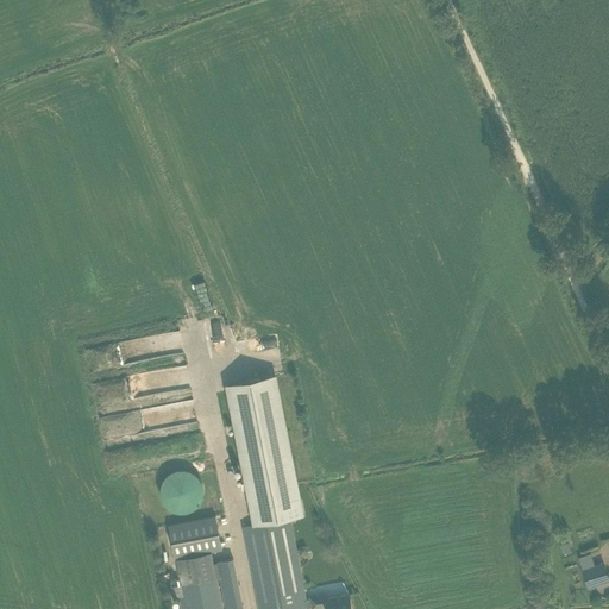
[(89,369),(183,355),(181,331),(86,345),(89,369)]
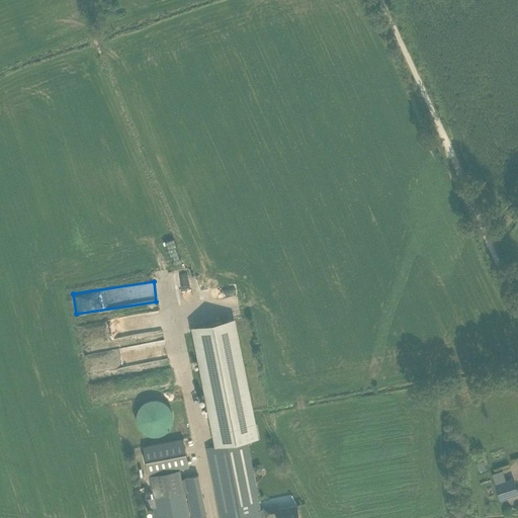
[(235,319),(191,328),(214,446),(207,447),(221,517),(261,517),(261,515),(265,514),(265,517),(278,515),(278,517),(298,517),(296,505),(277,509),(277,505),(264,508),(264,509),(260,510),(247,440),(257,438),(235,319)]
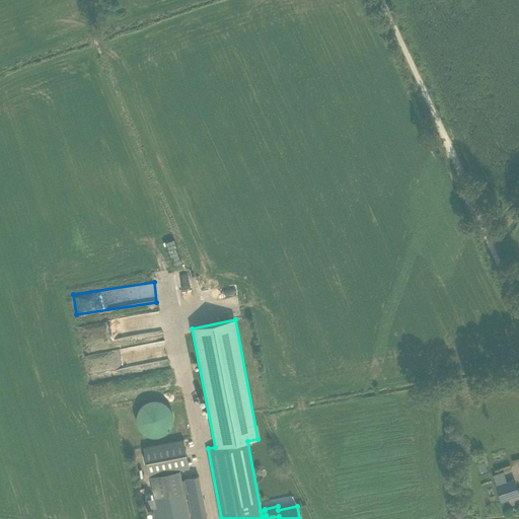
[(172,425),(173,420),(173,415),(171,410),(169,405),(166,402),(160,400),(155,399),(149,400),(145,402),(141,405),(138,411),(137,417),(137,422),(138,426),(141,430),(143,432),(145,434),(150,436),(153,437),(159,436),(164,435),(167,433),(171,429),(172,425)]
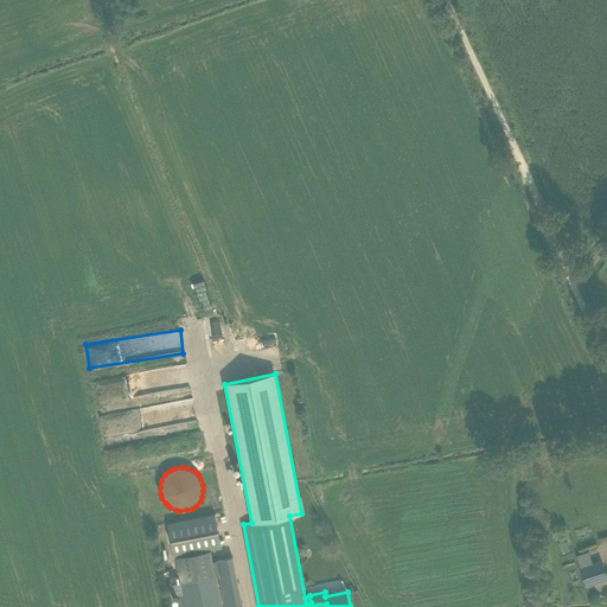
[(177,556),(211,549),(222,547),(215,515),(167,524),(174,556),(177,556)]
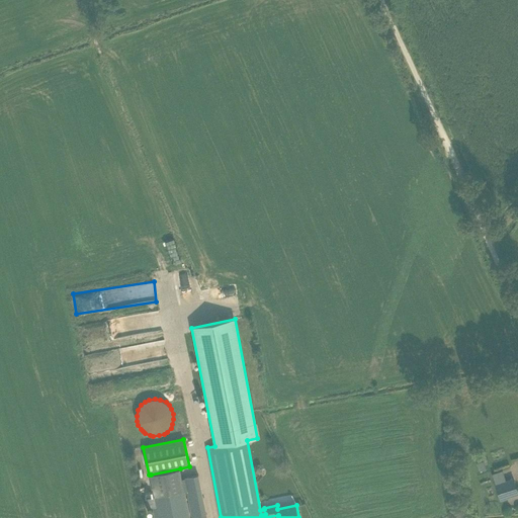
[(484,461),(478,463),(480,471),(486,469),(484,461)]
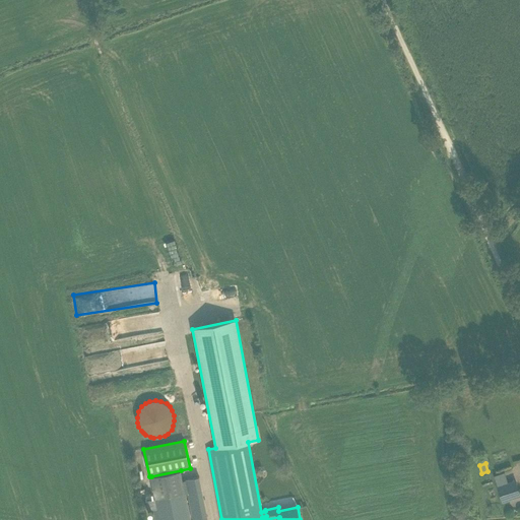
[(183,480),(181,470),(151,476),(155,499),(185,493),(188,493),(185,479),(183,480)]
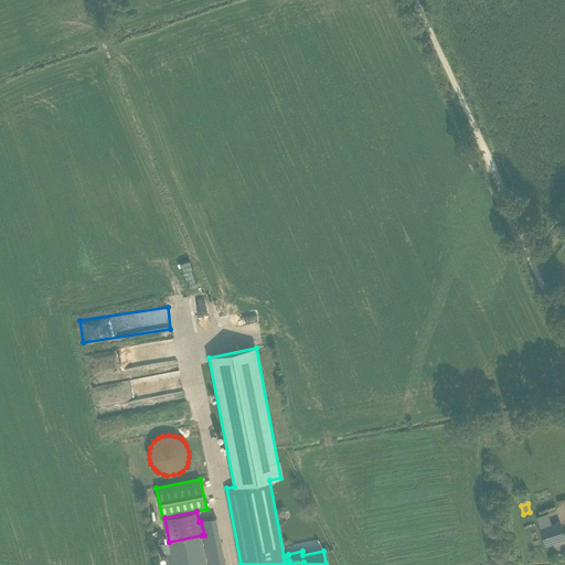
[(225,562),(216,518),(201,521),(204,535),(210,564),(225,562)]
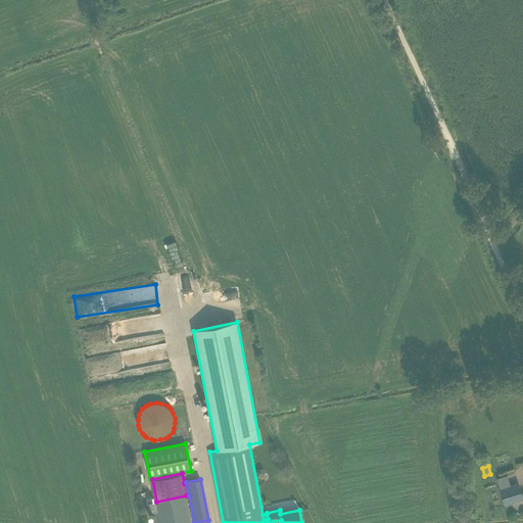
[(510,485),(501,488),(506,505),(522,498),(522,497),(518,483),(510,485)]
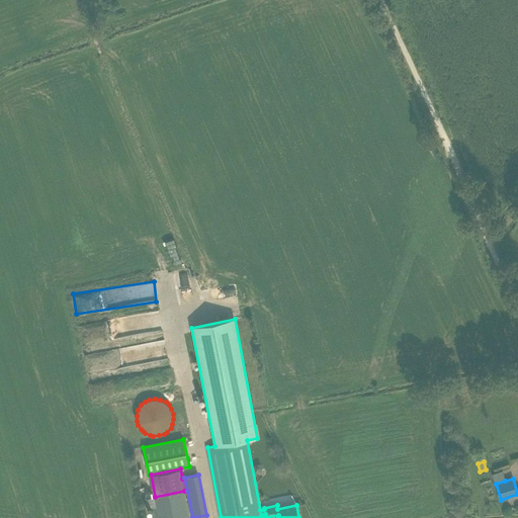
[(189,517),(184,491),(155,497),(159,517),(189,517)]
